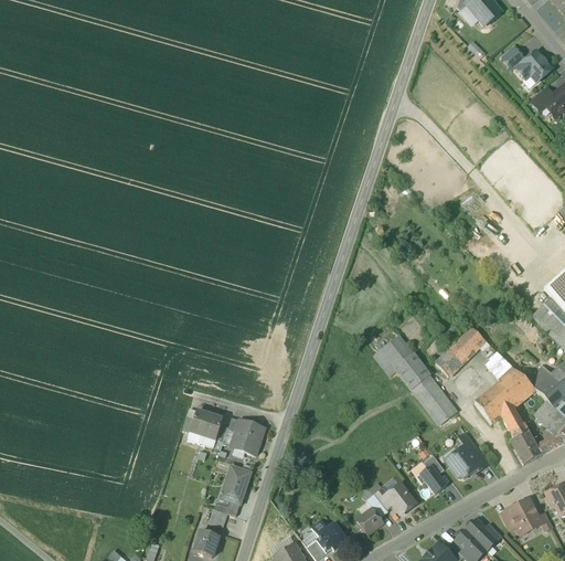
[(459,0),(456,7),(460,10),(466,6),(466,4),(471,0),(459,0)]
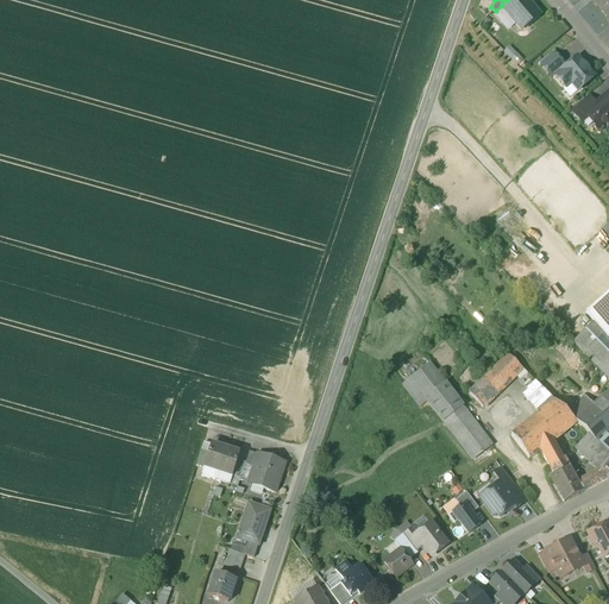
[(539,12),(528,0),(508,0),(502,5),(502,6),(521,27),(539,12)]
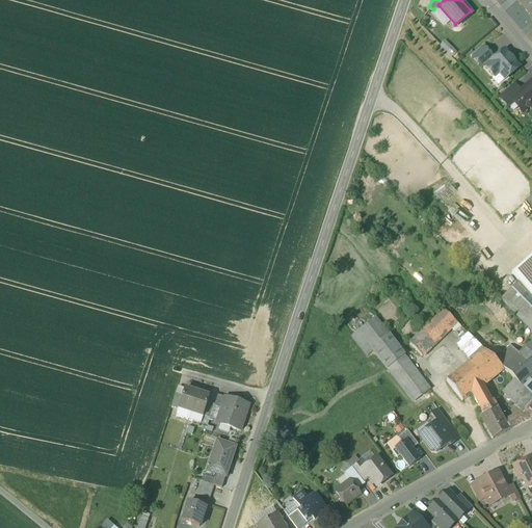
[(521,0),(524,4),(525,4),(531,12),(531,0),(521,0)]
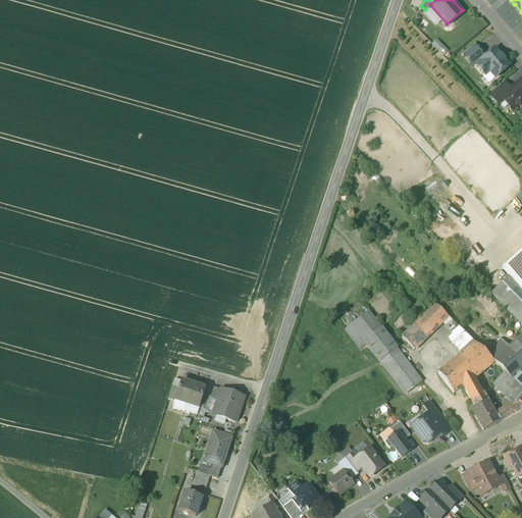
[(474,44),(463,53),(472,63),(483,54),(474,44)]
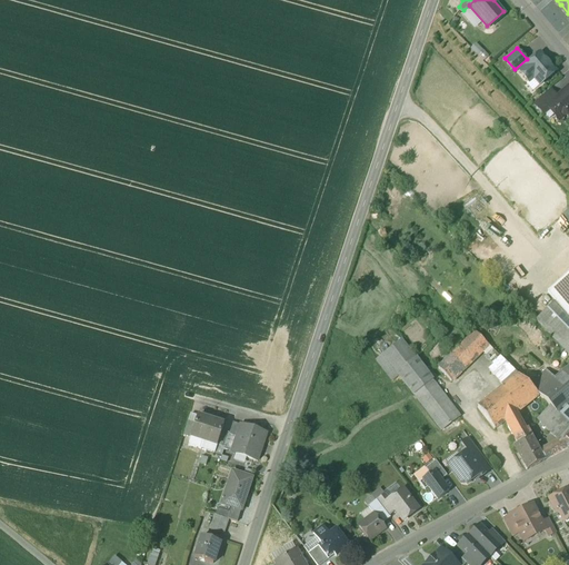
[(539,51),(519,69),(528,79),(533,76),(540,83),(556,70),(539,51)]
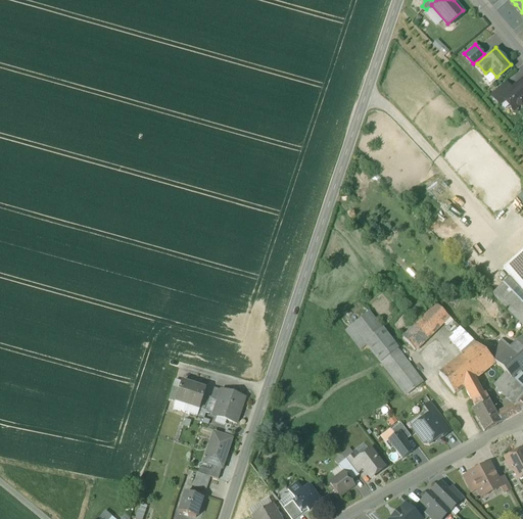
[(511,88),(504,93),(507,96),(511,101),(515,102),(517,105),(521,105),(522,103),(522,79),(522,78),(511,88)]
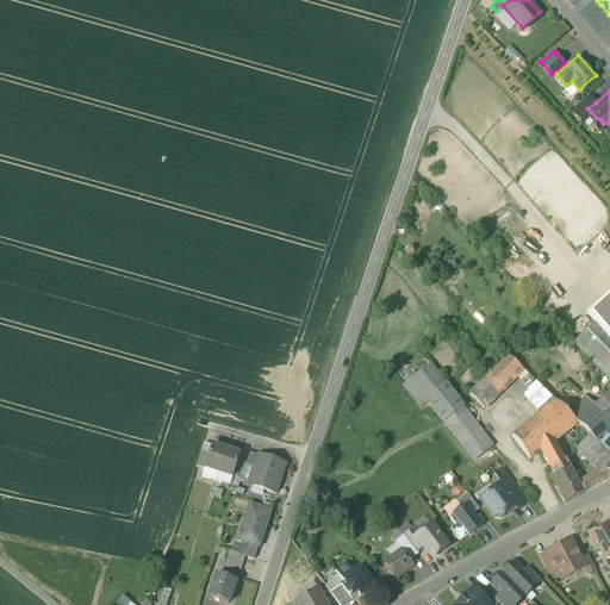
[(590,94),(573,108),(583,119),(591,112),(587,108),(596,103),(590,94)]
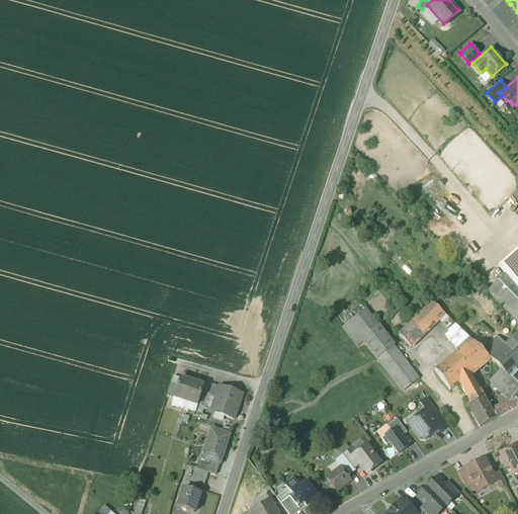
[(517,246),(498,263),(505,271),(517,286),(517,246)]
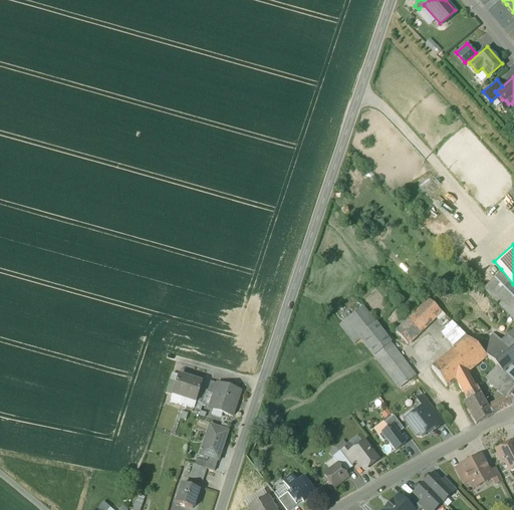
[(513,286),(513,284),(501,269),(499,271),(513,286)]
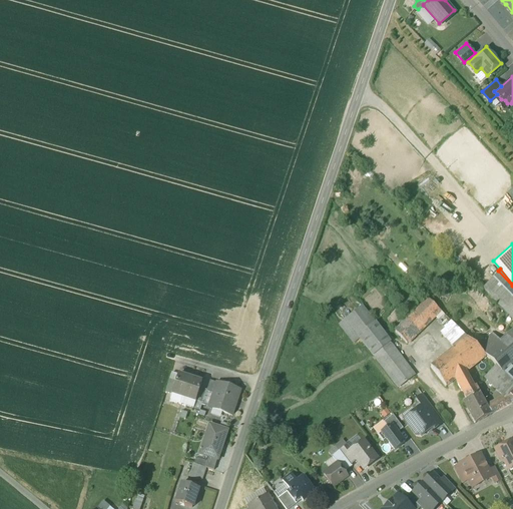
[(512,286),(498,271),(498,270),(482,286),(512,316),(512,286)]
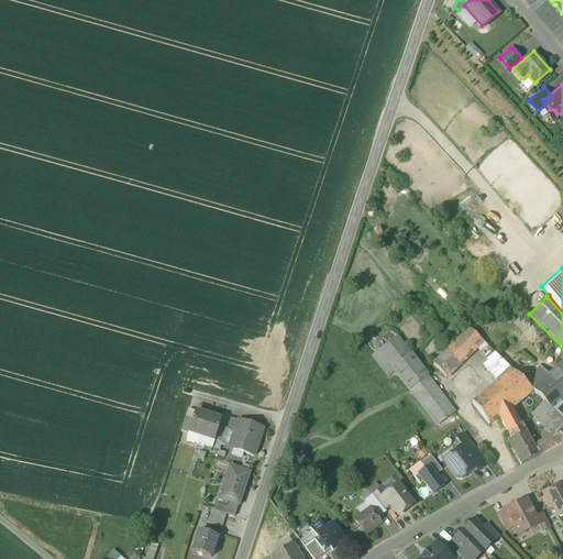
[(486,342),(470,325),(441,353),(454,366),(476,346),(479,349),(486,342)]
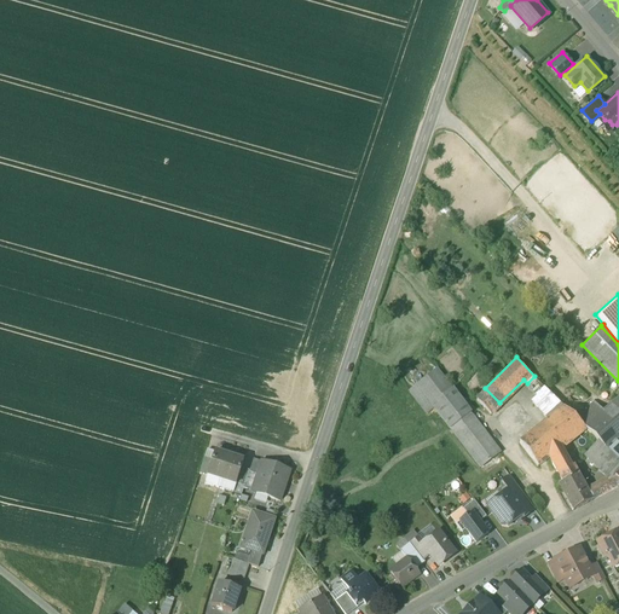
[(501,449),(438,365),(409,388),(426,411),(434,404),(479,464),(501,449)]
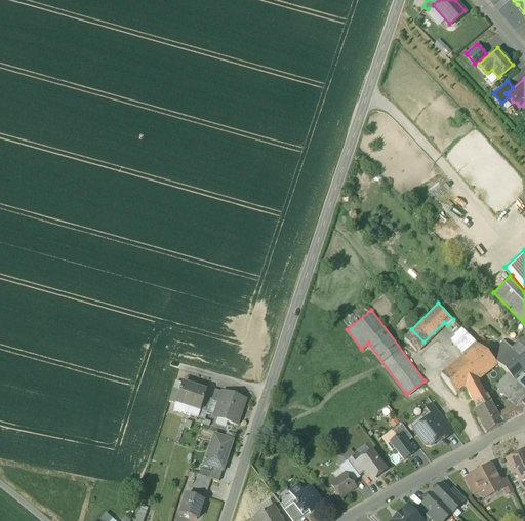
[(453,319),(447,325),(455,333),(461,326),(454,319),(453,319)]
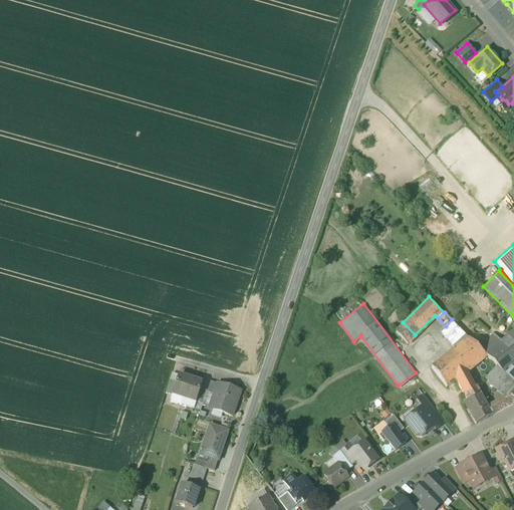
[(468,335),(452,319),(446,326),(444,328),(458,343),(468,335)]
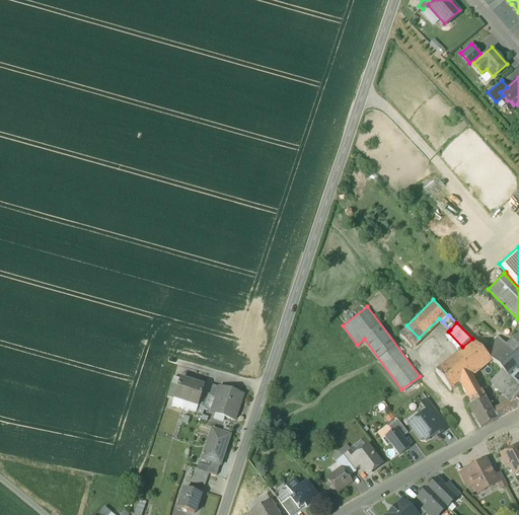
[(406,325),(399,333),(412,345),(419,338),(406,325)]
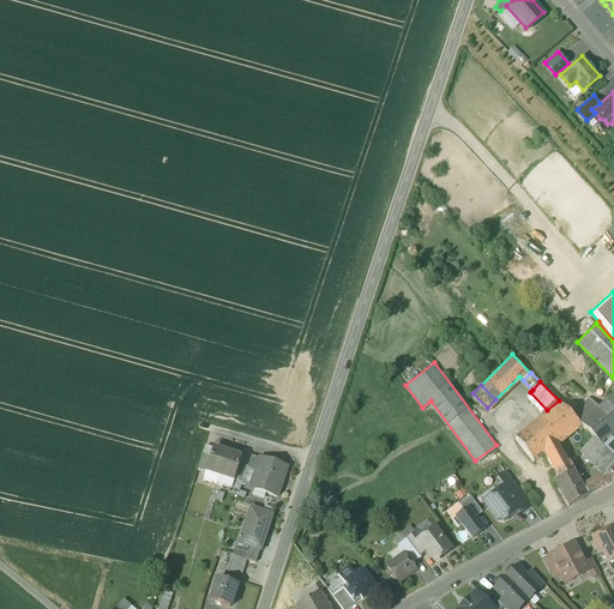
[(613,429),(613,392),(599,406),(581,422),(595,436),(601,442),(609,434),(613,429)]
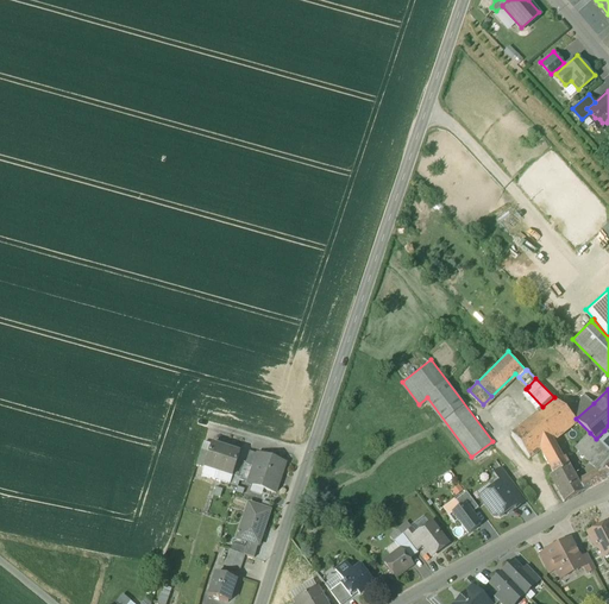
[(585,394),(567,409),(576,419),(594,403),(585,394)]
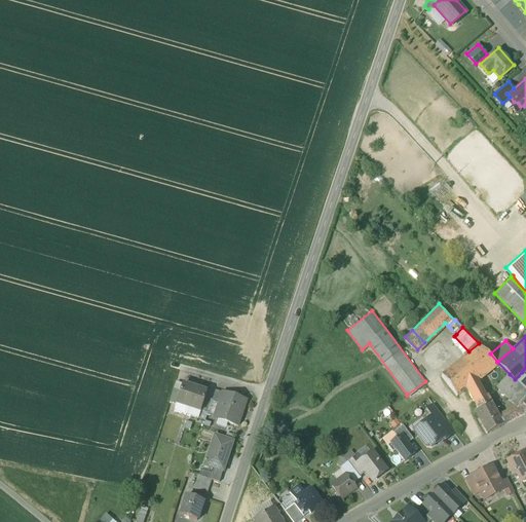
[(490,353),(479,343),(468,351),(465,355),(481,374),(497,362),(490,353)]
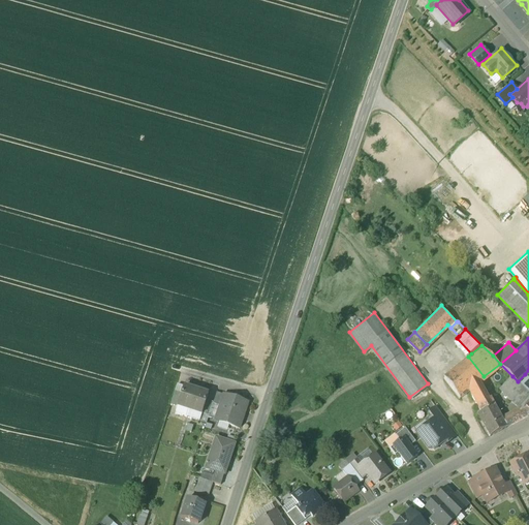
[(468,357),(443,375),(460,396),(469,389),(477,381),(484,376),(468,357)]
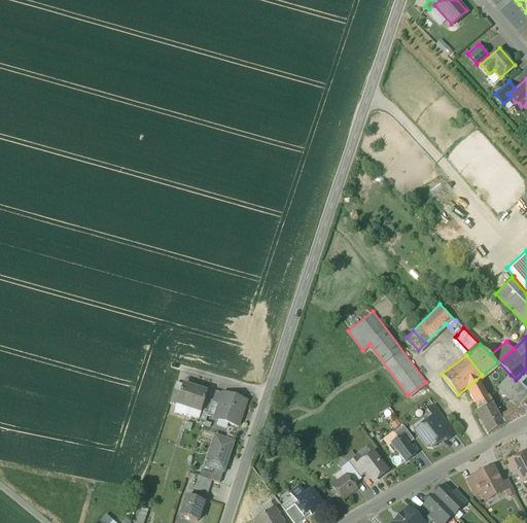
[(526,377),(523,373),(516,380),(526,390),(526,377)]
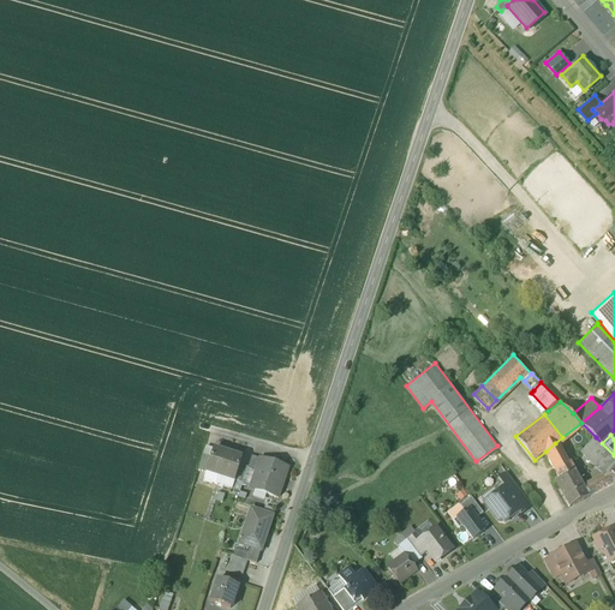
[(614,456),(602,443),(596,437),(590,442),(590,441),(581,449),(607,473),(614,480),(614,479),(614,456)]
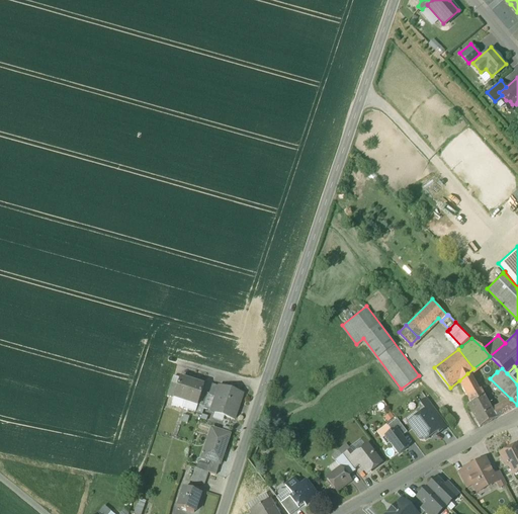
[(478,388),(467,373),(459,380),(466,394),(478,388)]
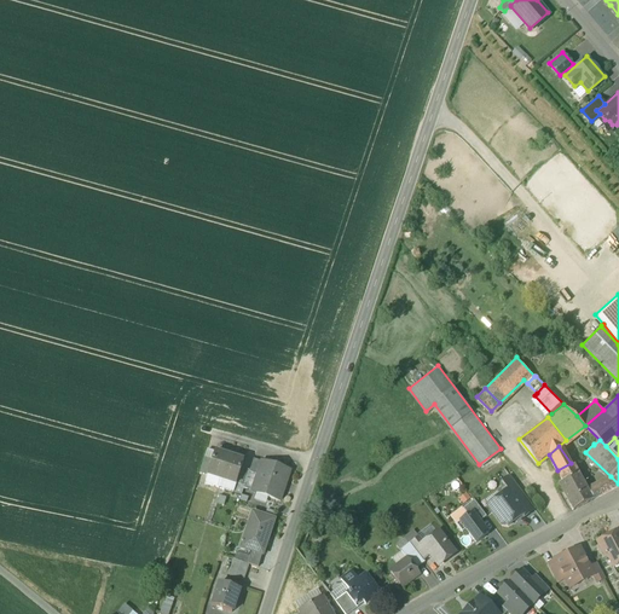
[(230,453),(215,449),(213,455),(207,471),(221,476),(230,453)]
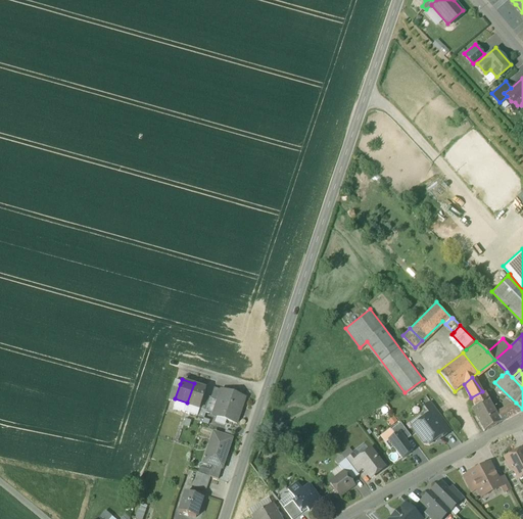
[(174,383),(173,383),(169,396),(175,398),(180,384),(174,383)]
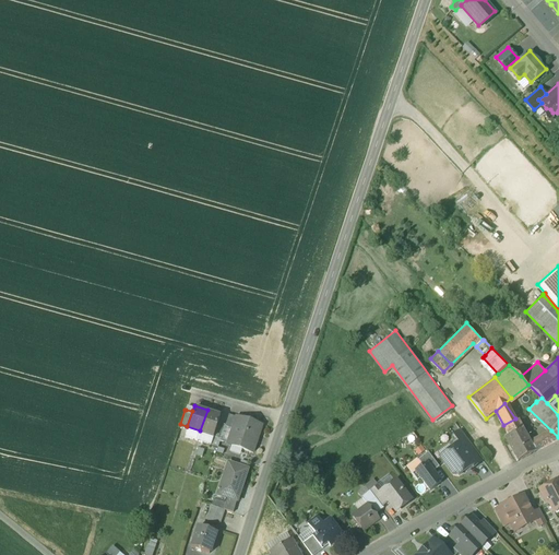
[(219,413),(207,410),(200,430),(213,435),(218,420),(219,413)]
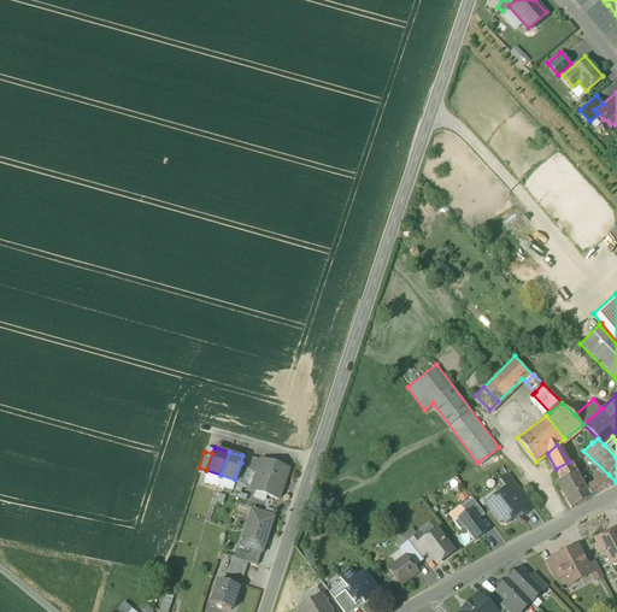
[(262,457),(253,453),(248,465),(248,466),(257,470),(258,469),(257,468),(262,457)]
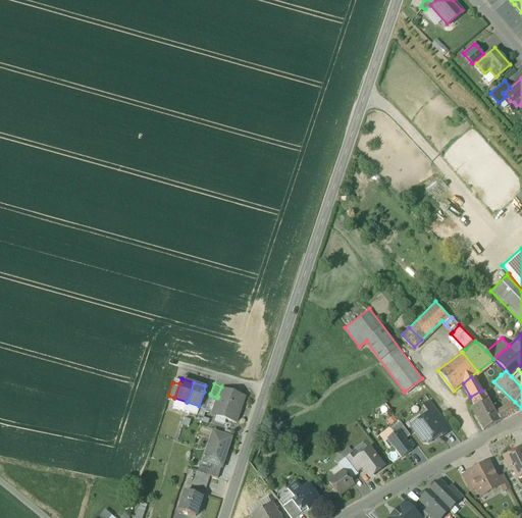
[(245,395),(221,386),(217,396),(218,397),(221,398),(216,413),(237,419),(245,395)]
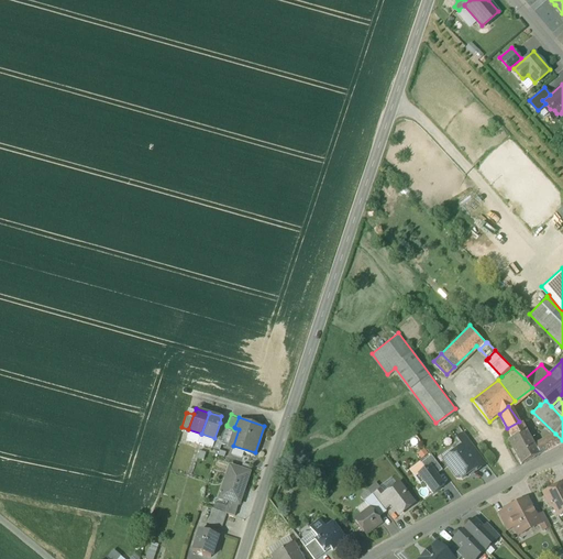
[(534,446),(526,430),(521,420),(519,422),(507,428),(511,436),(508,438),(521,461),(538,452),(534,446)]
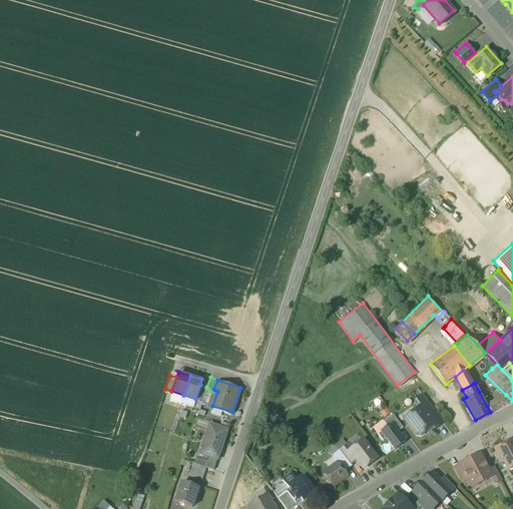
[(206,387),(200,385),(195,399),(202,401),(206,388),(206,387)]
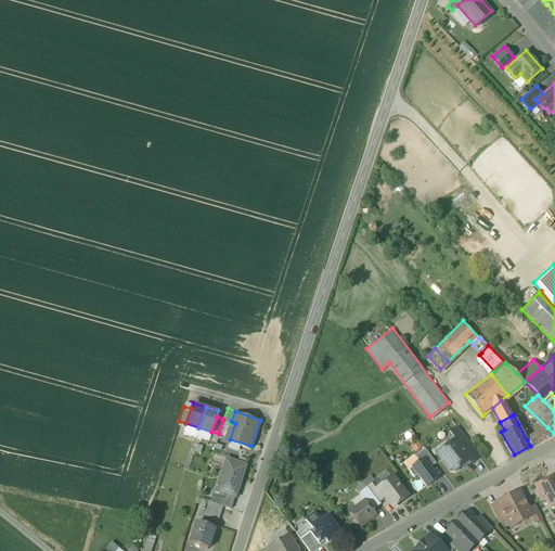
[(185,423),(179,421),(177,428),(183,431),(185,423)]
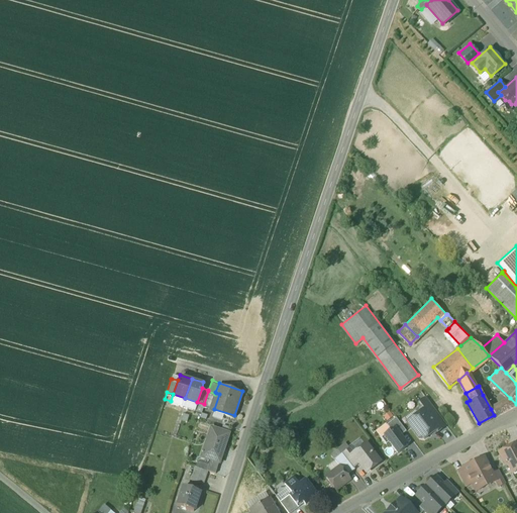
[(185,398),(173,394),(171,401),(183,405),(185,398)]
